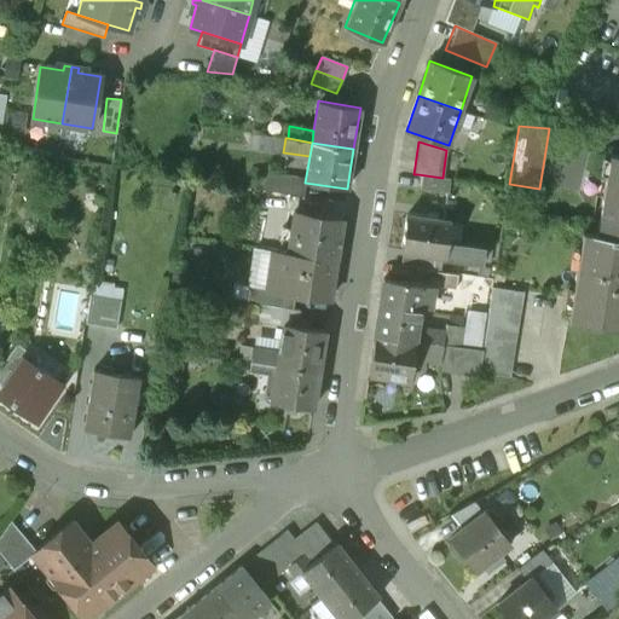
[(618,155),(611,155),(596,236),(618,239),(618,155)]
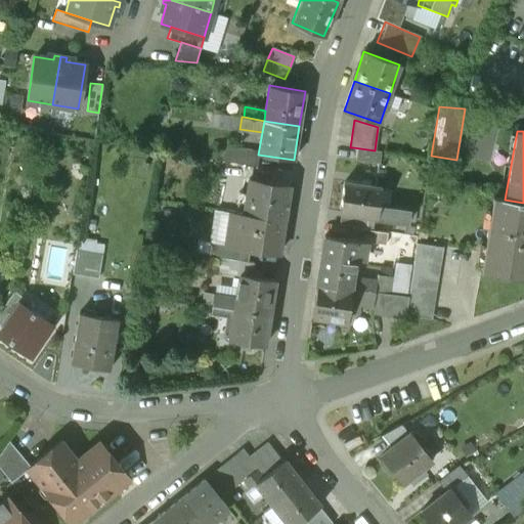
[(375,150),(353,147),(351,165),(376,168),(379,151),(375,150)]
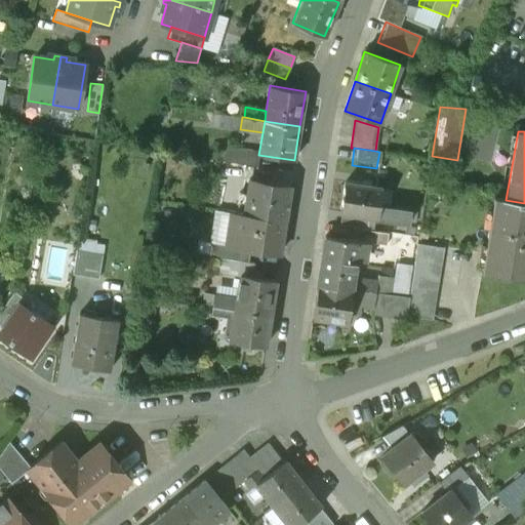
[(254,154),(226,150),(224,162),(252,166),(254,154)]
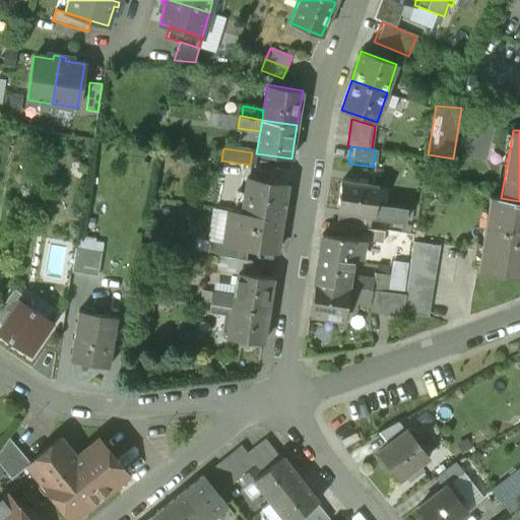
[(286,184),(248,179),(246,194),(238,193),(236,211),(281,217),(286,184)]
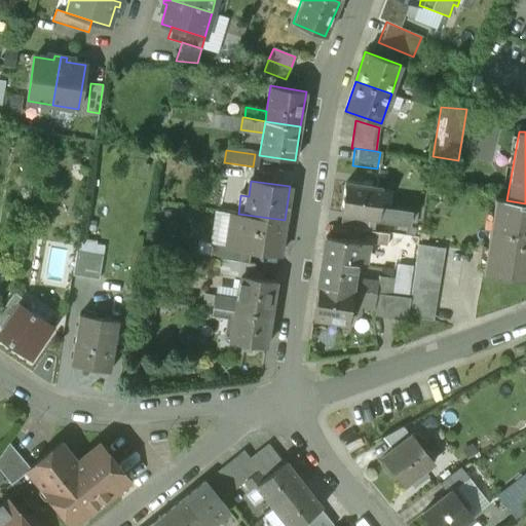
[(383,188),(346,183),(342,213),(367,216),(379,218),(381,207),(383,188)]
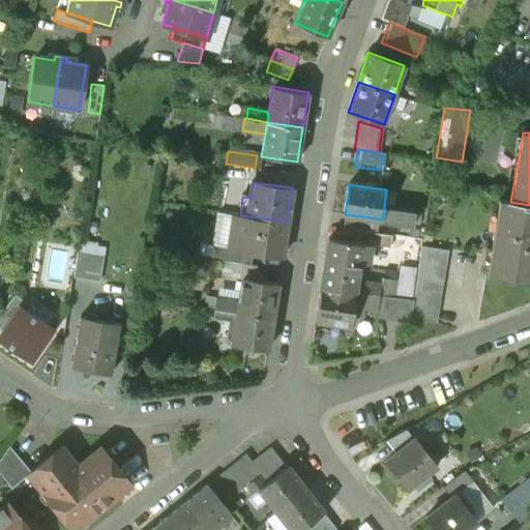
[(529,205),(510,202),(499,200),(487,275),(529,282),(529,205)]
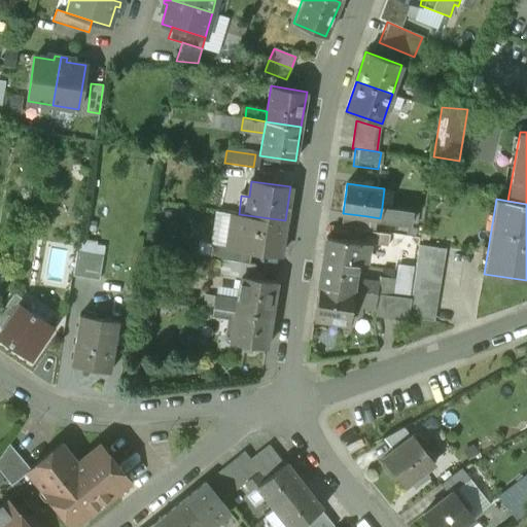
[(178,205),(169,204),(167,216),(176,217),(178,205)]
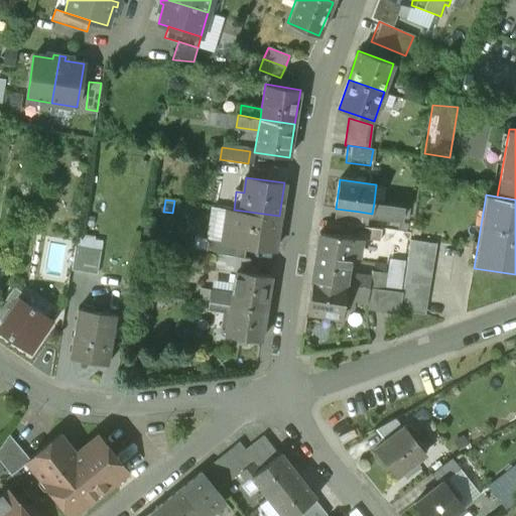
[(404,207),(374,203),(372,214),(402,219),(404,207)]
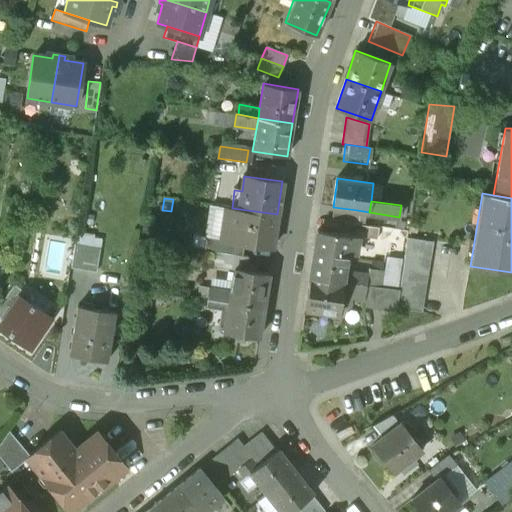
[(232,208),(224,207),(220,239),(220,241),(239,244),(272,249),(277,214),(232,208)]
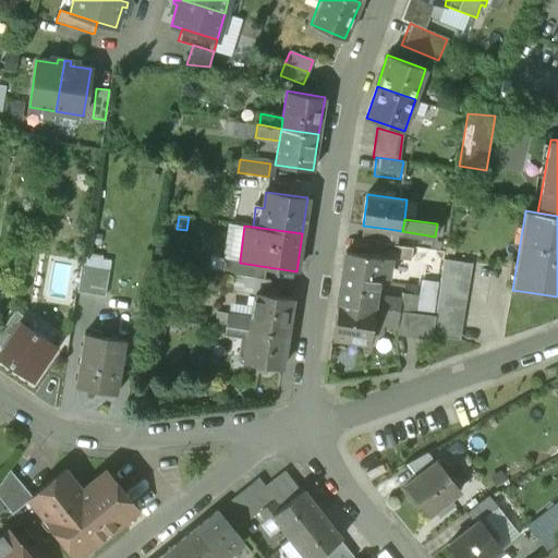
[(389,229),(363,226),(361,239),(387,242),(389,229)]
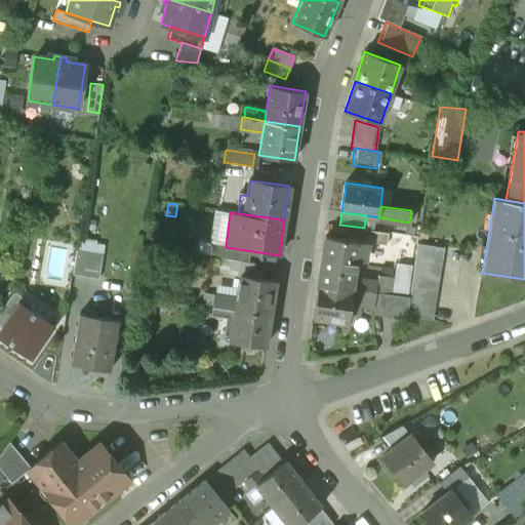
[(364,228),(339,225),(338,236),(361,240),(367,241),(369,229),(364,228)]
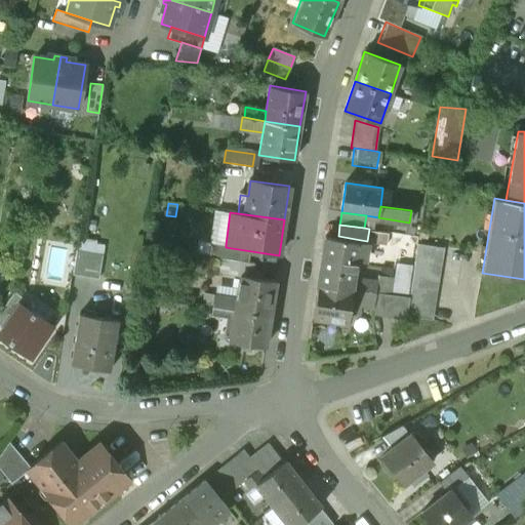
[(338,236),(325,235),(322,254),(358,260),(361,240),(338,236)]
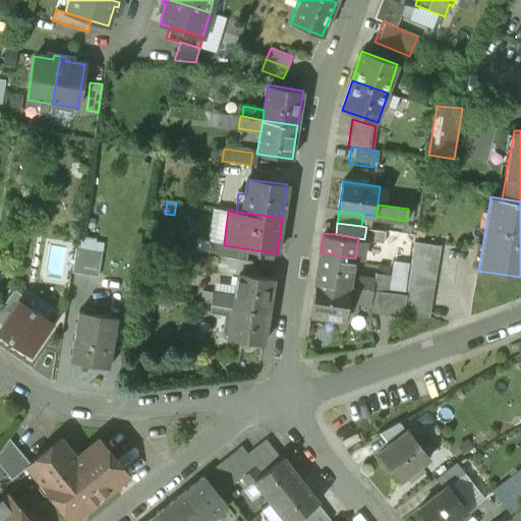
[(207,255),(242,261),(243,248),(224,245),(224,243),(209,241),(207,255)]
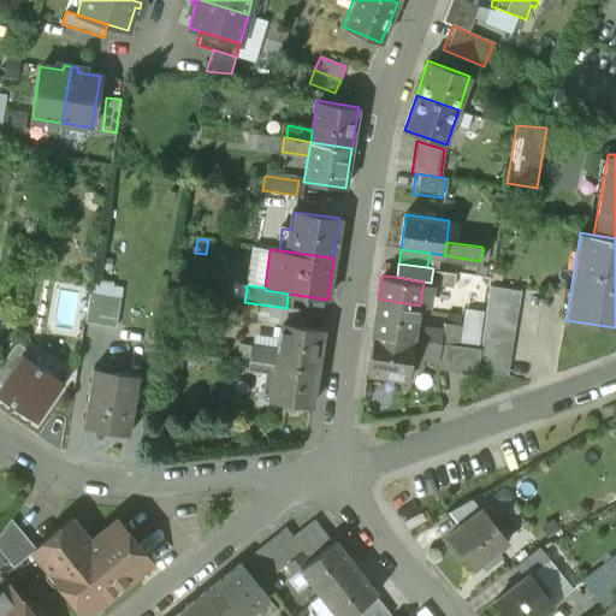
[(491,286),(478,371),(507,375),(520,291),(491,286)]
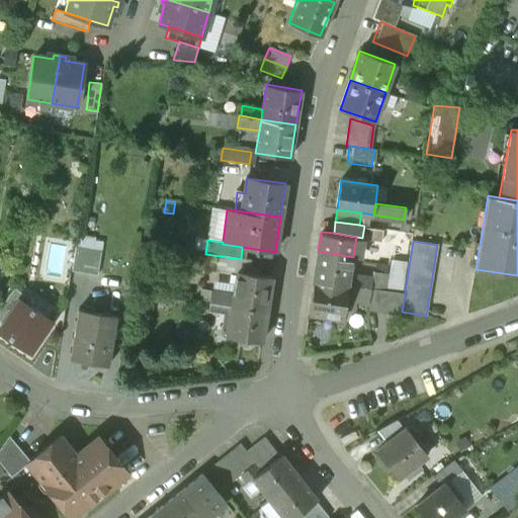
[(101,251),(75,247),(71,270),(97,275),(101,251)]
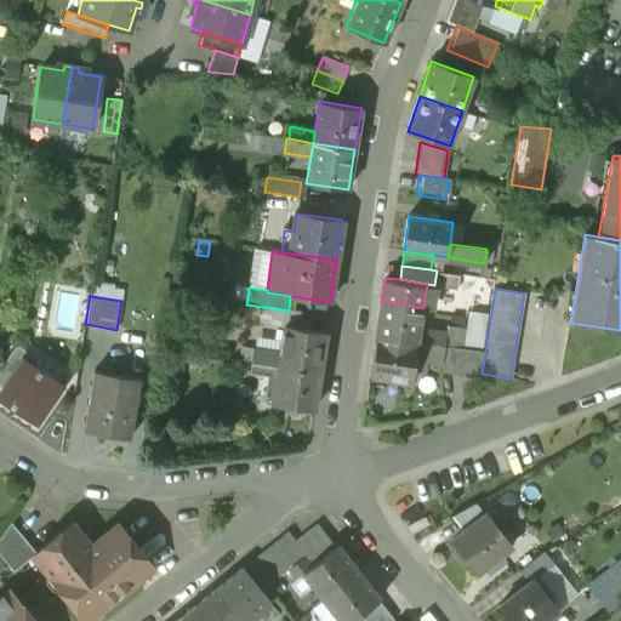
[(423,308),(381,301),(376,335),(417,341),(420,329),(423,308)]
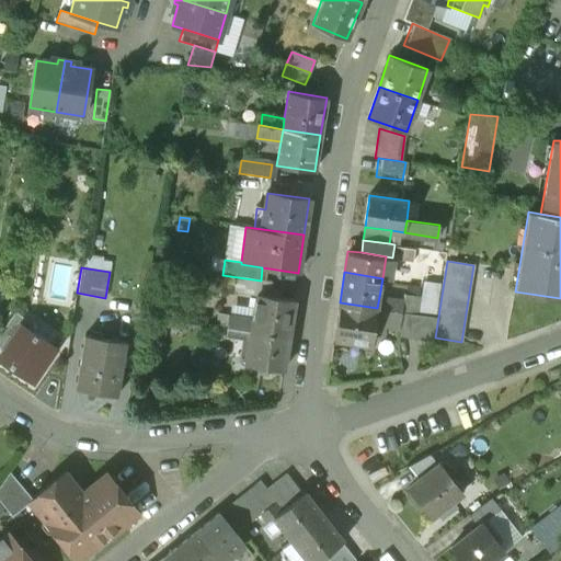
[(255,295),(263,296),(265,281),(261,281),(222,275),(220,289),(255,295)]
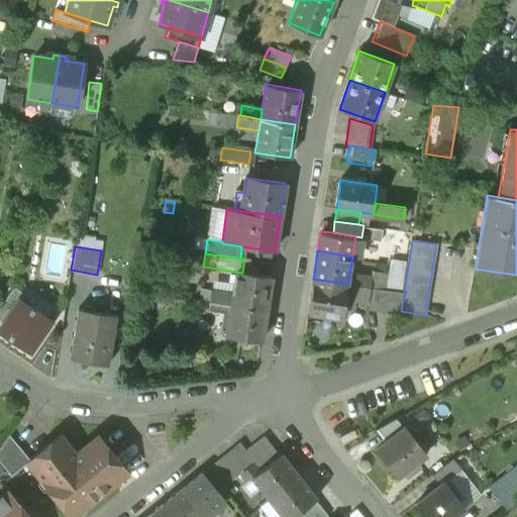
[(242,273),(235,272),(234,276),(229,275),(228,281),(233,282),(231,295),(229,306),(266,311),(271,277),(257,275),(259,269),(248,268),(247,274),(242,273)]
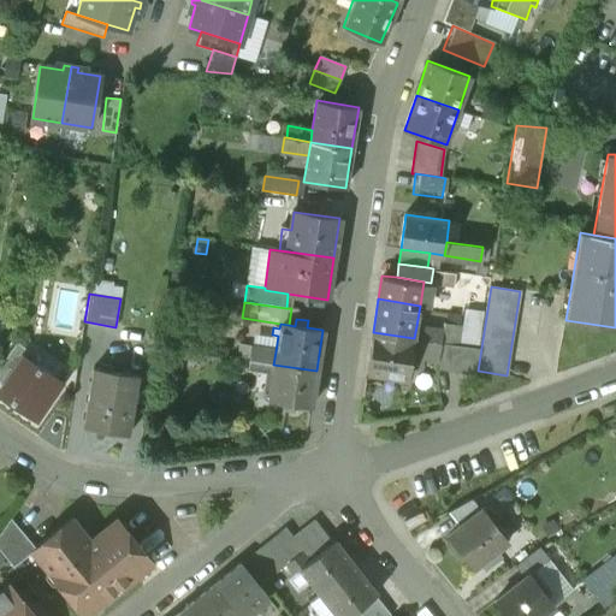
[(443,330),(416,326),(414,338),(442,342),(443,330)]
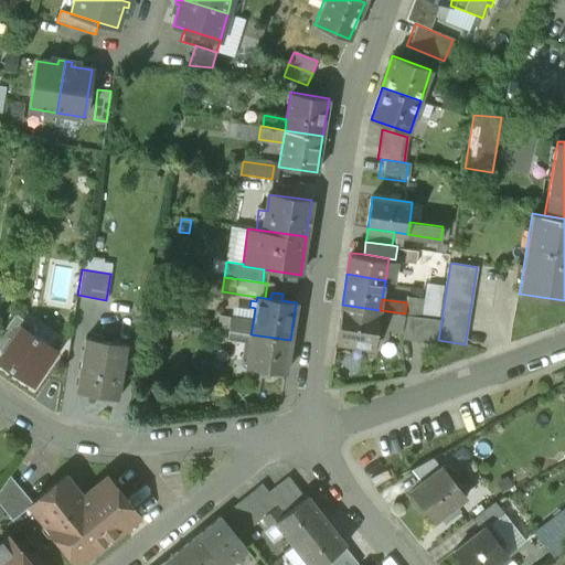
[(380,310),(342,305),(337,341),(374,347),(377,327),(380,310)]
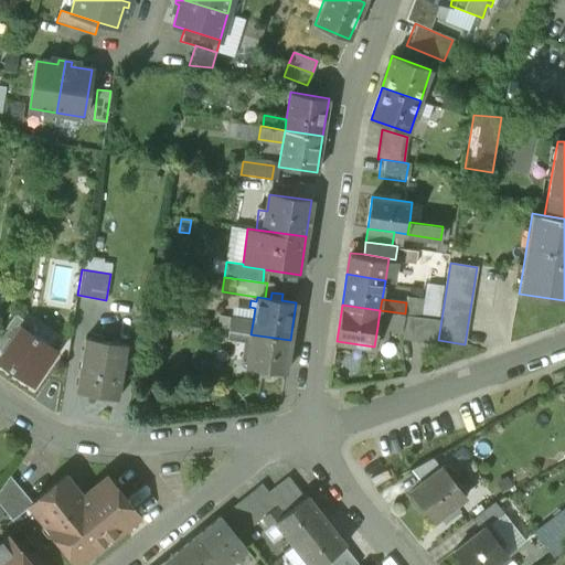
[(405,313),(380,310),(377,327),(403,330),(405,313)]
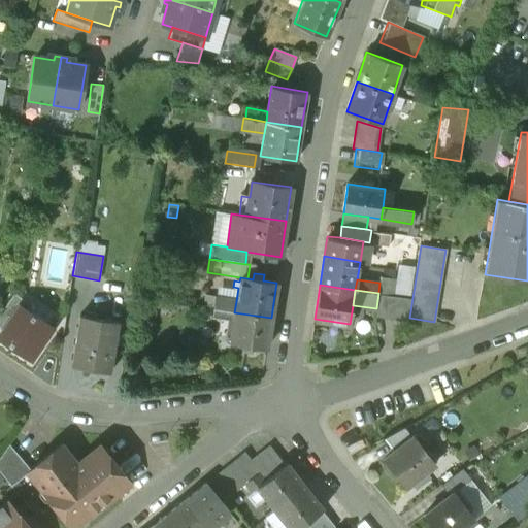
[(13,293),(0,311),(0,316),(8,322),(20,304),(21,305),(25,300),(13,293)]
